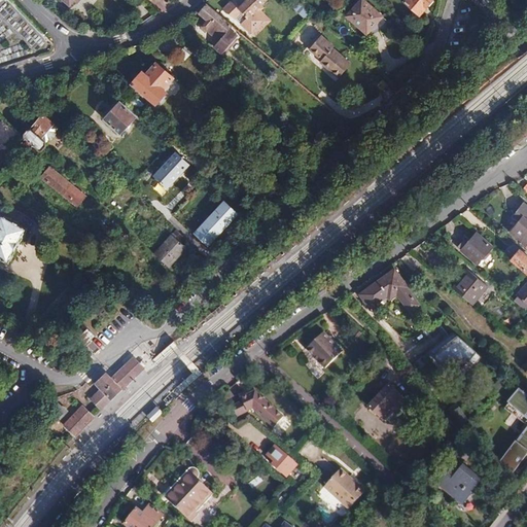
[(261,5),(266,0),(247,0),(246,2),(240,7),(233,0),(223,9),(235,20),(235,19),(241,25),(251,34),(265,21),(261,15),(264,13),(261,10),(264,8),(261,5)]
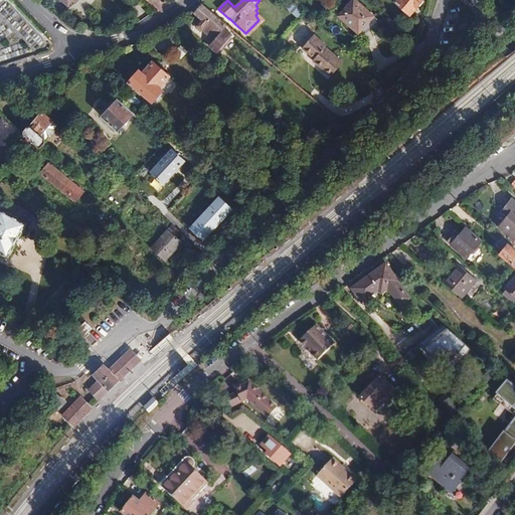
[(373,16),(355,0),(352,0),(338,16),(358,33),(365,25),(373,16)]
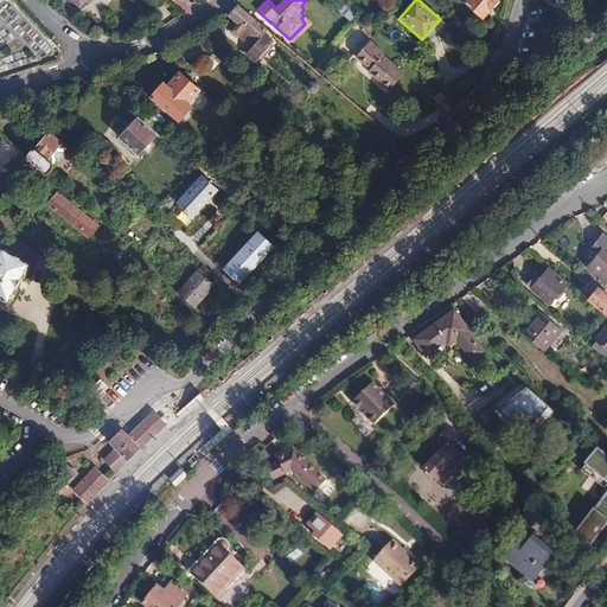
[(466,0),(465,2),(483,18),(491,11),(499,0),(466,0)]
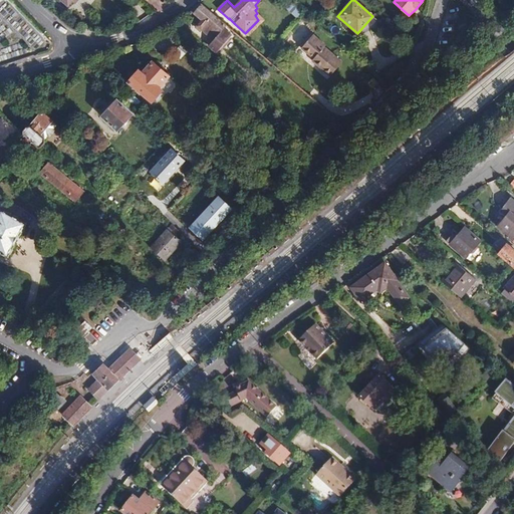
[(227,25),(200,2),(196,6),(192,11),(202,20),(198,25),(214,40),(209,45),(217,52),(232,35),(224,28),(227,25)]
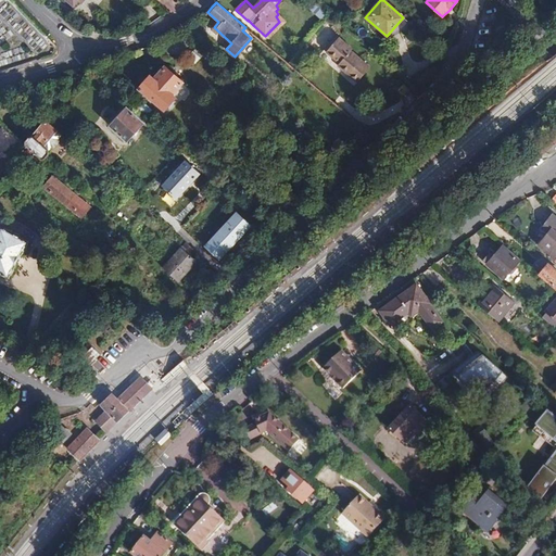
[(311,9),(320,19),(327,12),(316,2),(311,9)]
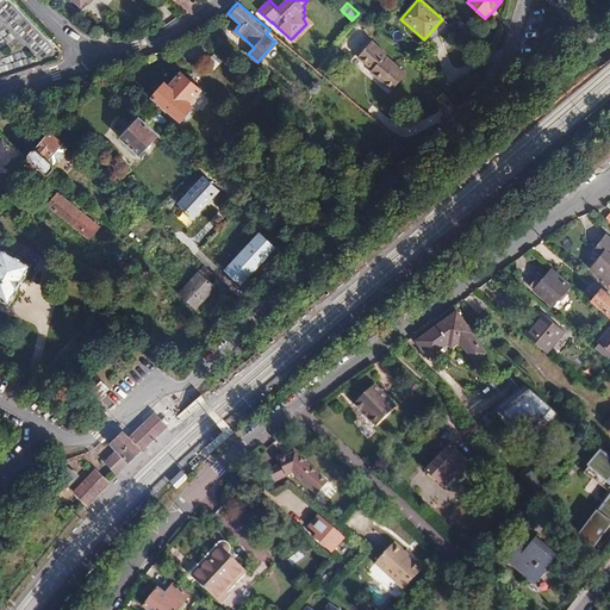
[(313,24),(305,16),(303,18),(306,24),(291,39),(294,42),(304,33),(313,24)]
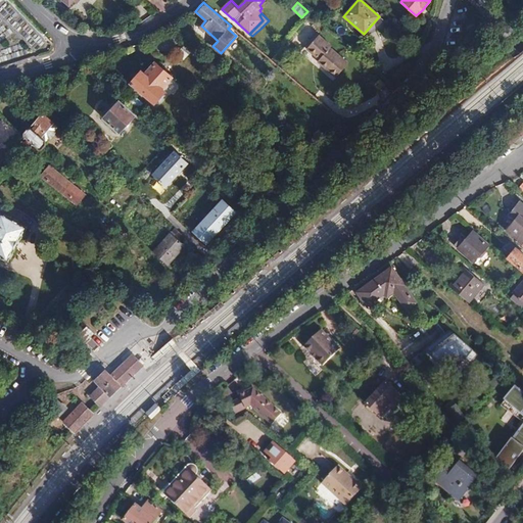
[(350,64),(319,37),(306,50),(338,78),(350,64)]
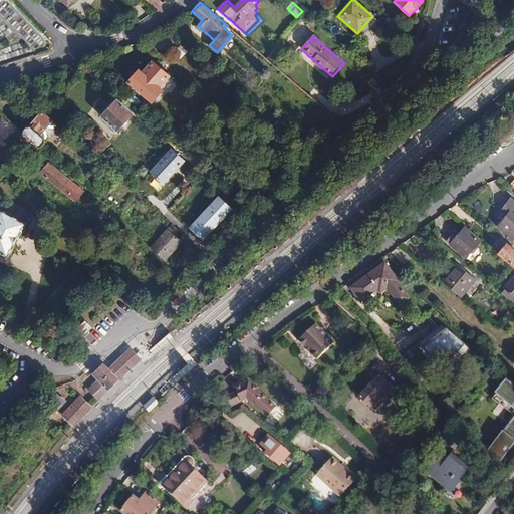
[(129,81),(153,102),(163,90),(159,87),(169,75),(153,61),(148,67),(143,73),(139,69),(129,81)]
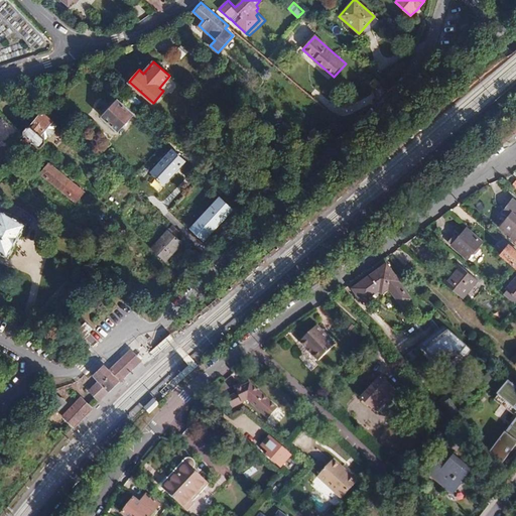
[(140,103),(130,94),(125,99),(135,108),(140,103)]
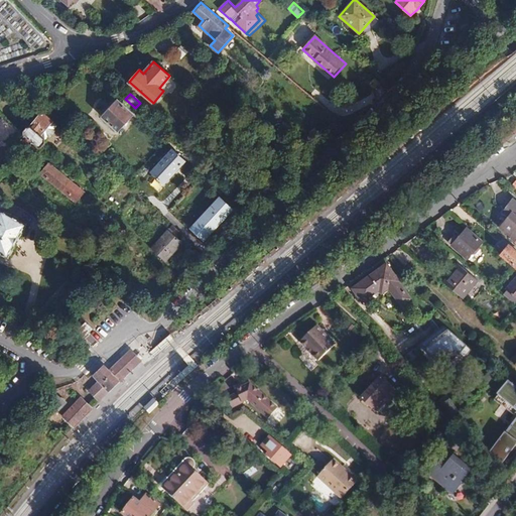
[(117,131),(133,114),(118,100),(110,109),(102,117),(117,131)]
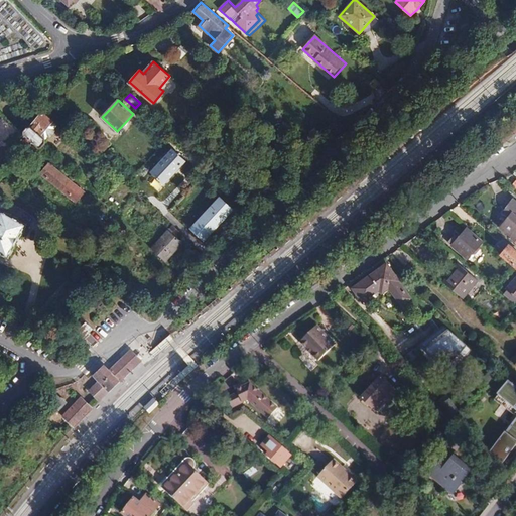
[(147,109),(140,103),(135,108),(135,109),(142,115),(145,112),(147,109)]
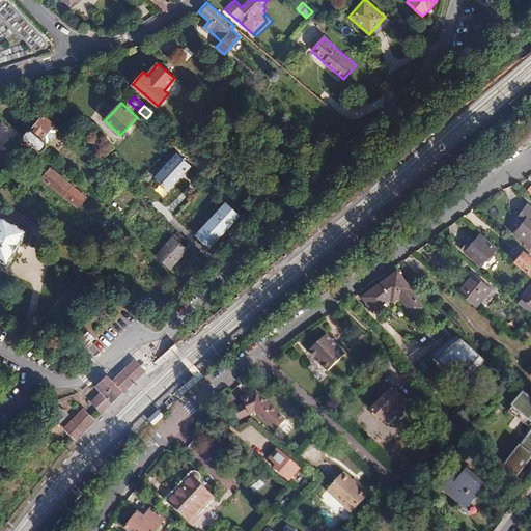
[(36,124),(31,131),(28,131),(24,135),(25,139),(27,141),(35,148),(32,151),(36,156),(39,152),(43,152),(47,147),(47,143),(42,139),(54,124),(44,115),(36,124)]
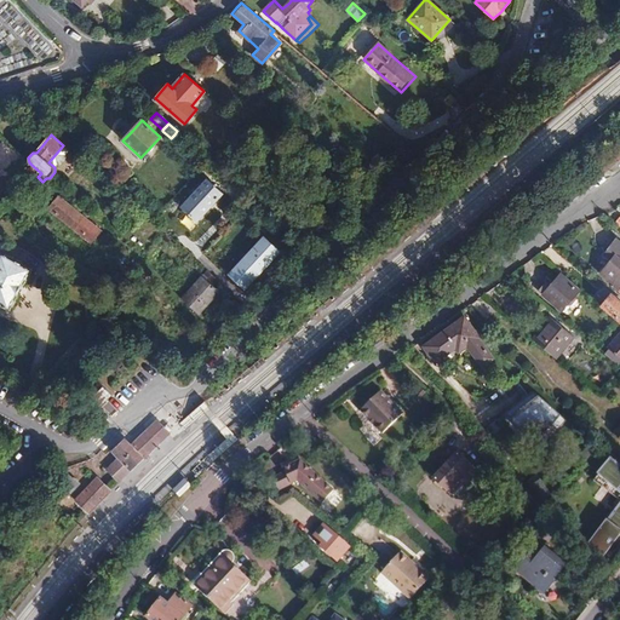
[(69,150),(63,145),(49,162),(55,167),(57,165),(61,165),(67,156),(67,154),(69,150)]
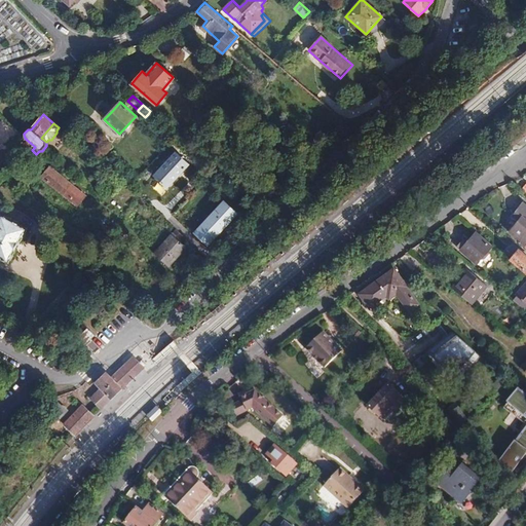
[(0,125),(0,143),(10,142),(7,125),(0,125)]
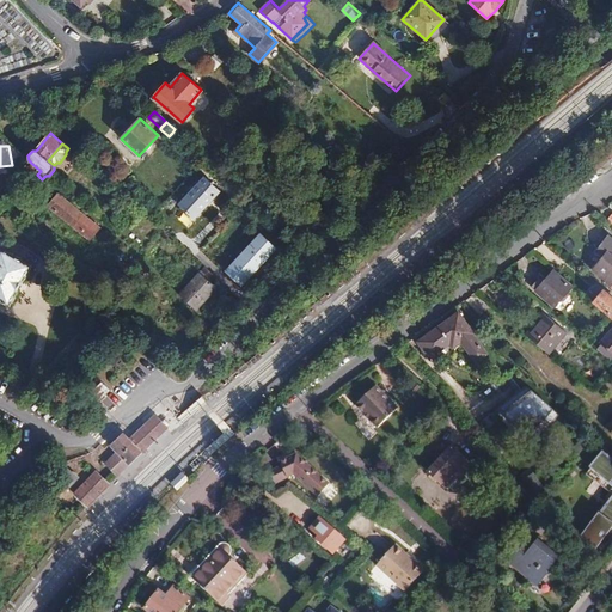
[(28,166),(37,175),(41,171),(31,163),(28,166)]
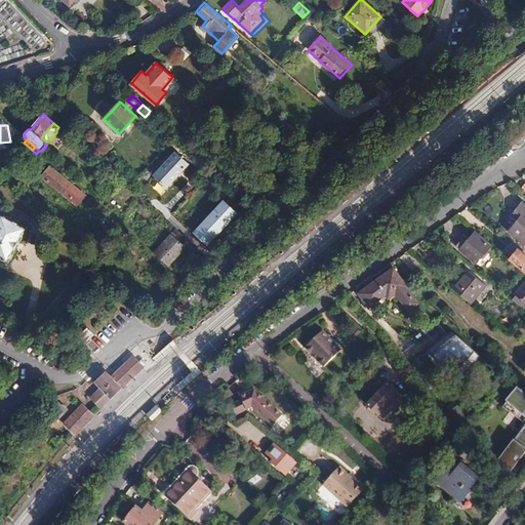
[(191,164),(176,152),(154,177),(168,190),(191,164)]
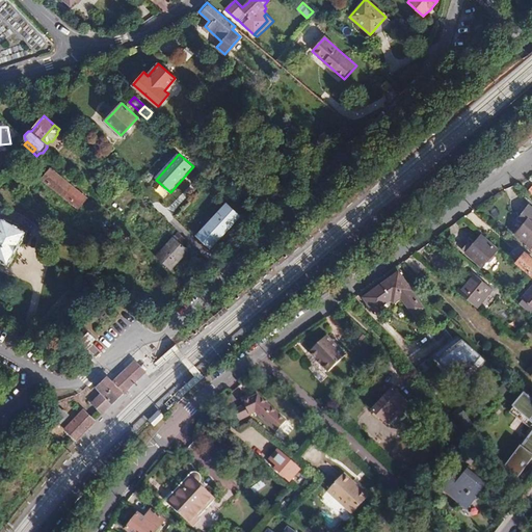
[(86,198),(51,169),(43,180),(78,208),(82,203),(86,198)]
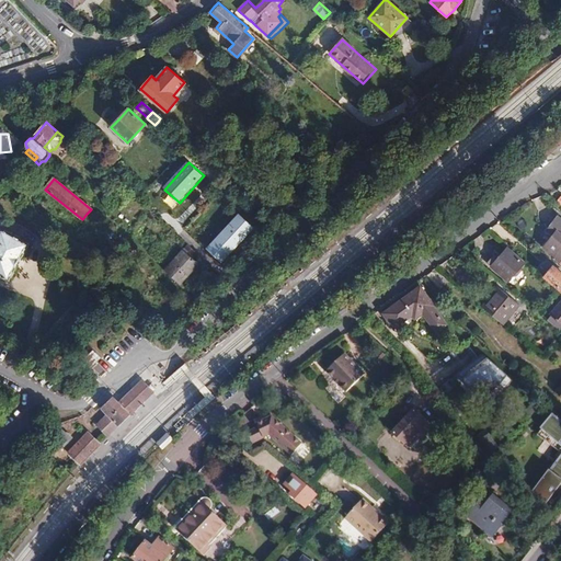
[(256,227),(239,212),(207,249),(224,263),(256,227)]
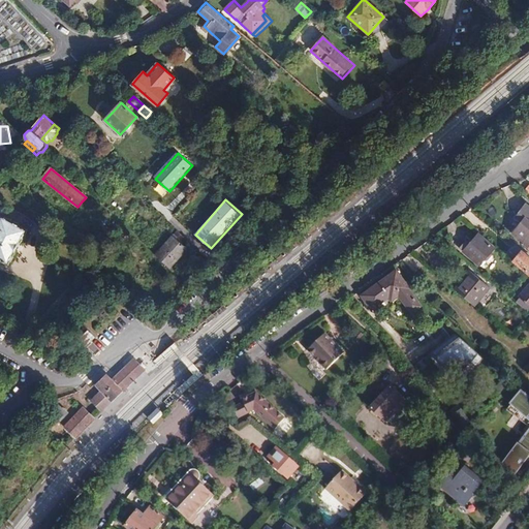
[(522,243),(528,248),(528,211),(512,234),(523,242),(522,243)]
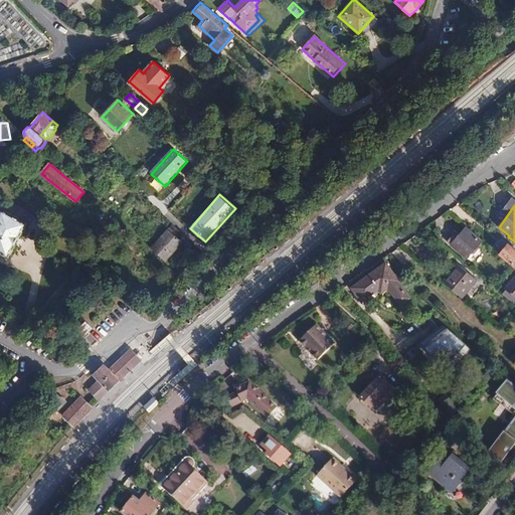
[(0,251),(8,256),(26,225),(3,211),(0,216),(0,251)]
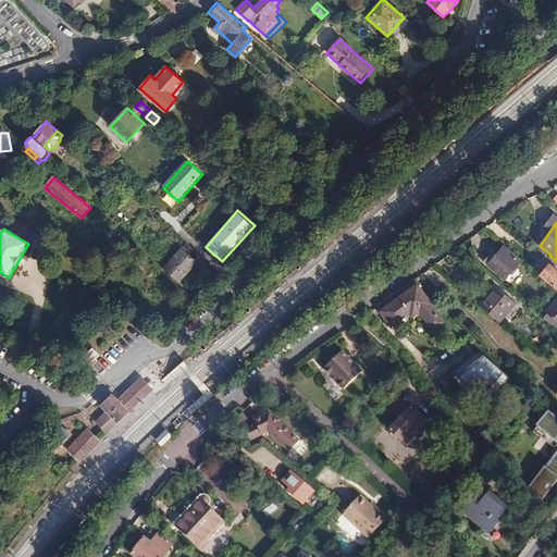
[(324,243),(313,252),(316,255),(317,256),(327,247),(326,246),(324,243)]
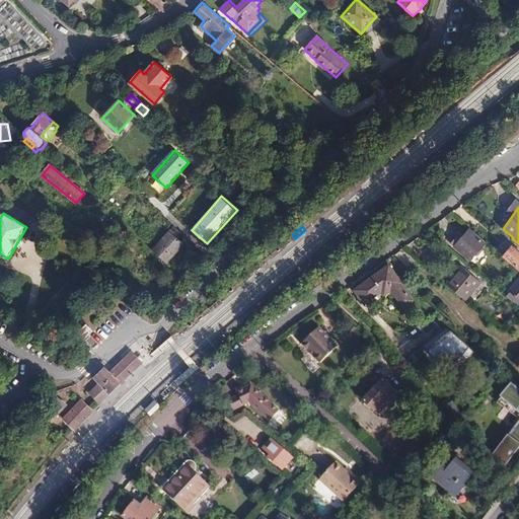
[(470,261),(486,243),(469,229),(463,236),(460,239),(458,237),(457,236),(455,238),(452,242),(455,245),(454,246),(470,261)]
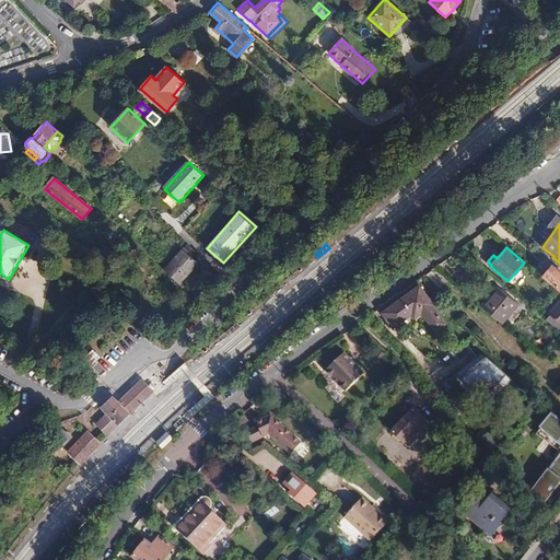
[(188,275),(198,265),(183,249),(163,269),(179,284),(188,275)]
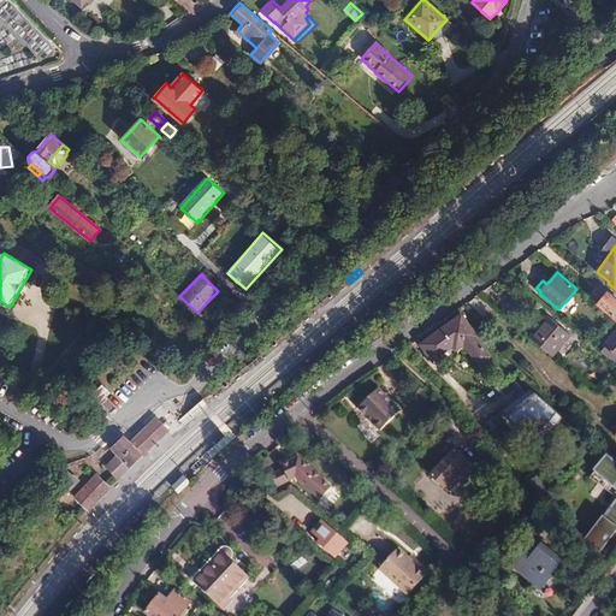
[(615,355),(615,300),(608,292),(603,297),(598,303),(615,319),(615,331),(604,345),(615,355)]
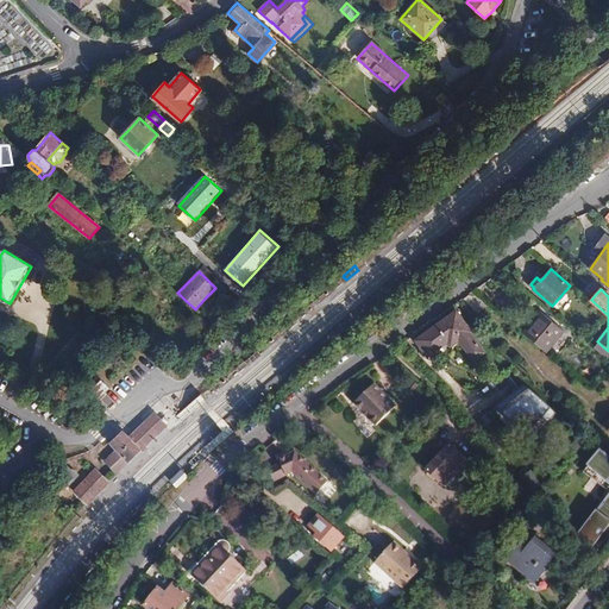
[(107,311),(120,299),(111,290),(99,301),(107,311)]
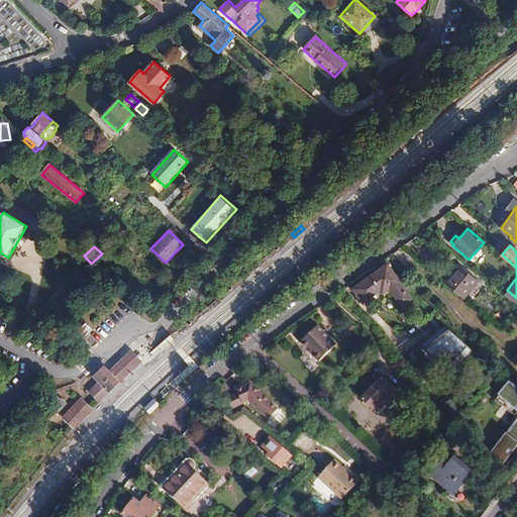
[(368,279),(353,289),(363,302),(379,291),(387,286),(391,290),(402,305),(411,299),(399,282),(400,281),(388,264),(368,279)]
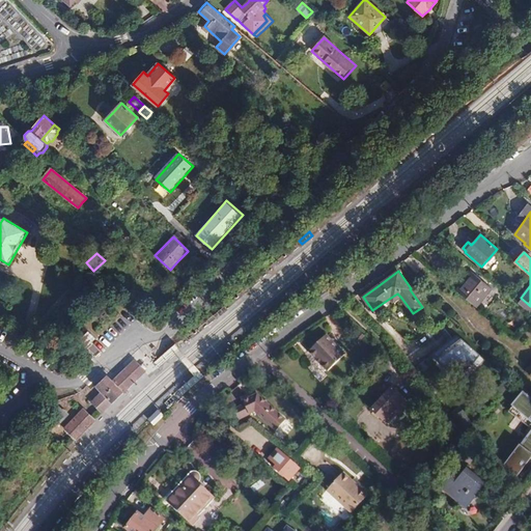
[(456,290),(476,307),(492,288),(472,272),(466,280),(456,290)]
